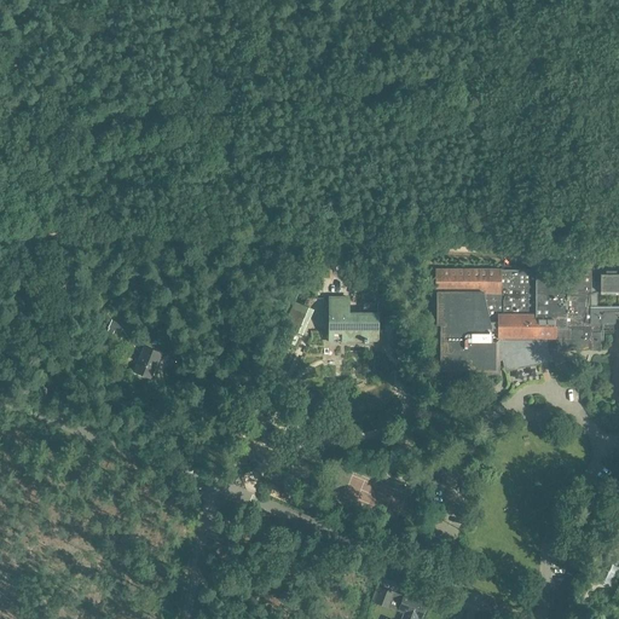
[(536,365),(532,350),(600,351),(601,333),(618,331),(618,271),(600,271),(600,282),(594,282),(594,276),(590,276),(590,264),(565,264),(565,275),(542,275),(542,270),(435,268),(435,372),(497,374),(497,362),(502,362),(503,371),(536,365)]
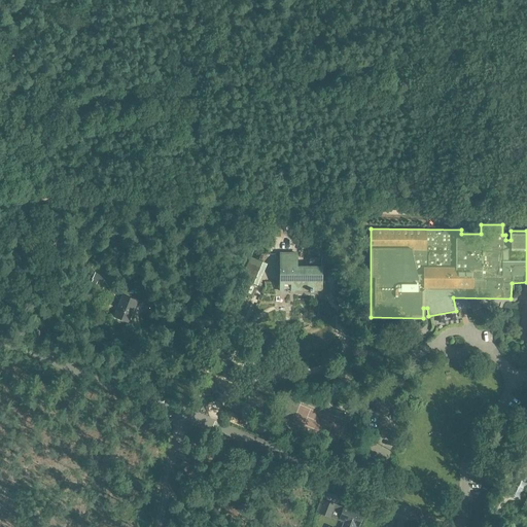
[(321,267),(321,258),(309,257),(310,267),(297,267),(297,253),(280,253),(280,291),(283,291),(283,283),(291,283),(291,291),(294,291),(294,290),(322,290),(322,267),(321,267)]
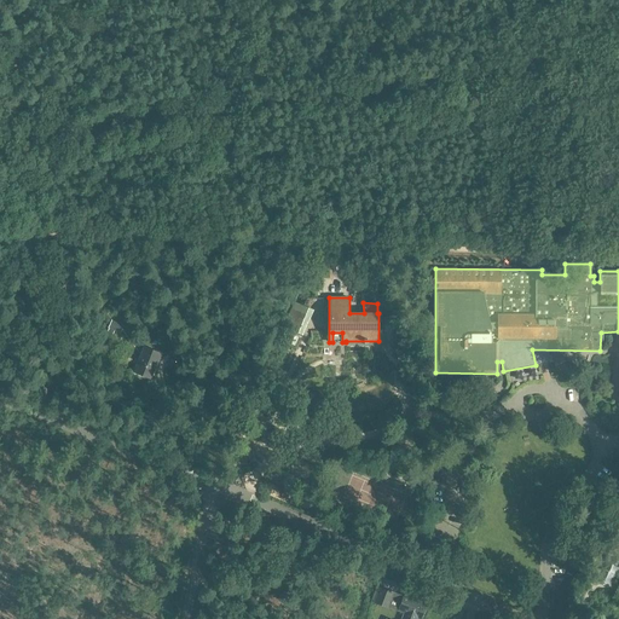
[(294,301),(283,327),(304,335),(313,311),(294,301)]
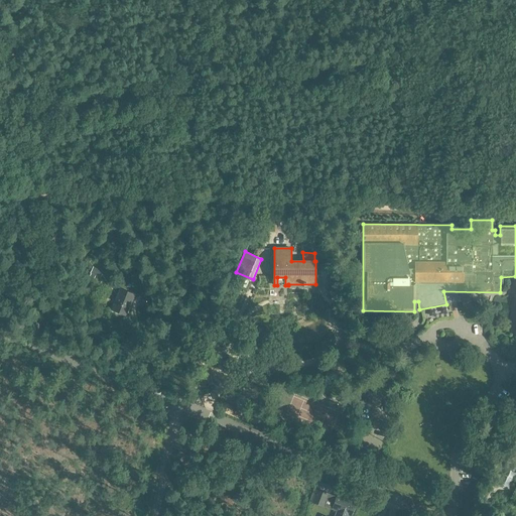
[(320,263),(320,276),(330,276),(330,263),(320,263)]
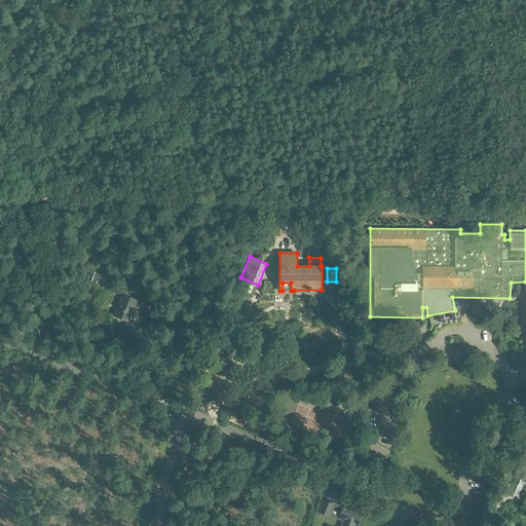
[(92,277),(102,283),(105,276),(95,272),(92,277)]
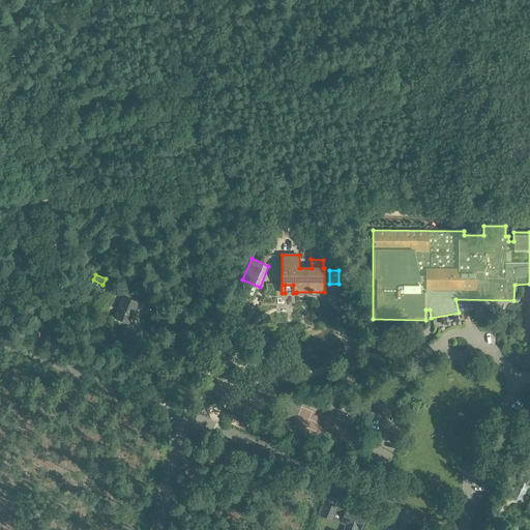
[(129,324),(138,303),(123,298),(115,319),(129,324)]
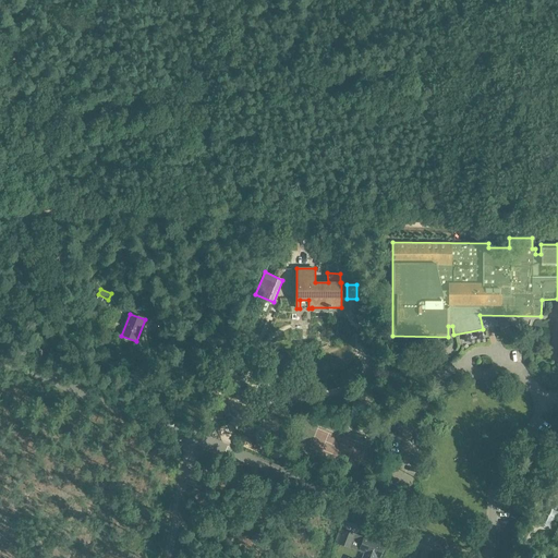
[(379,481),(376,490),(399,497),(402,486),(379,481)]
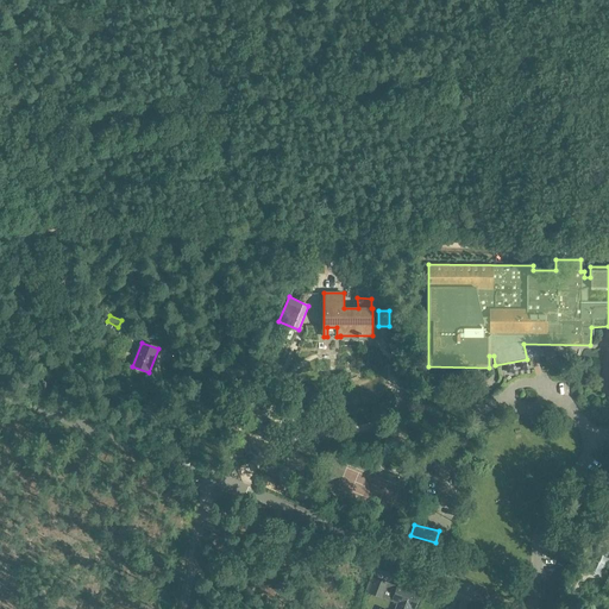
[(382,596),(387,582),(375,577),(370,592),(382,596)]
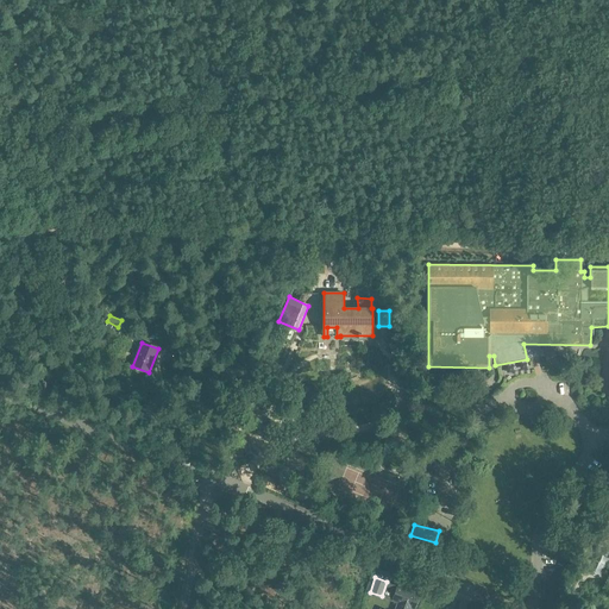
[(399,584),(391,601),(397,603),(412,608),(413,608),(414,608),(419,596),(412,594),(413,590),(399,584)]
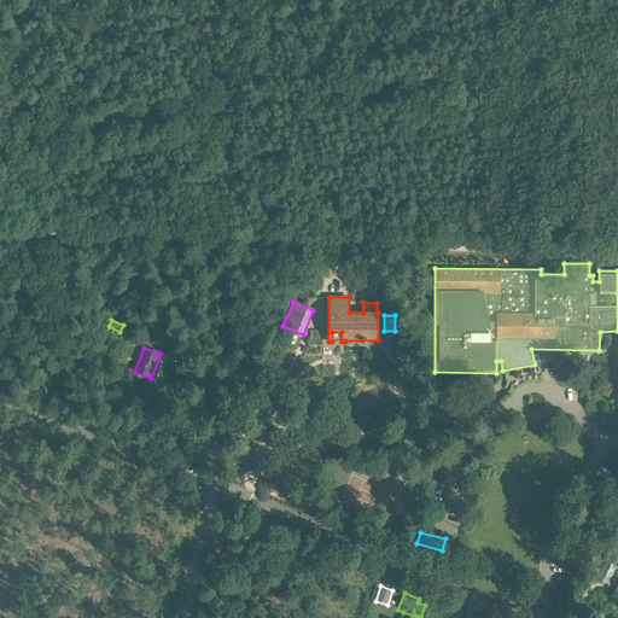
All buildings are outlined.
